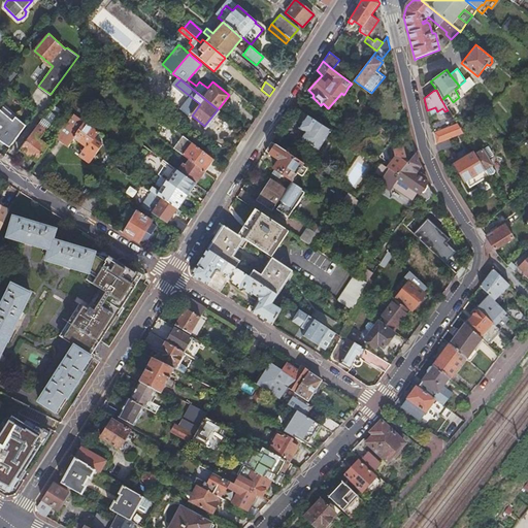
[(299,110),(306,114),(310,107),(298,99),(293,106),(299,110)]
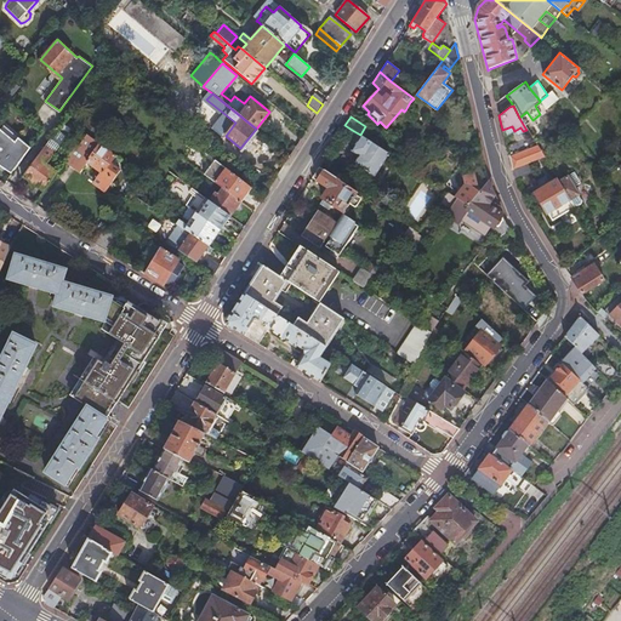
[(87,135),(96,141),(107,126),(98,120),(87,135)]
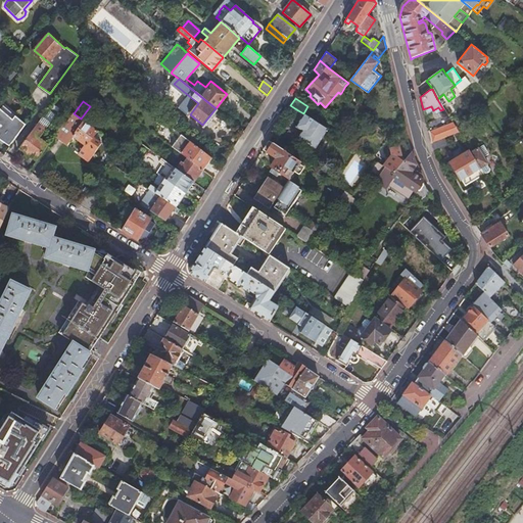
[(3,105),(0,108),(0,109),(12,120),(15,116),(3,105)]
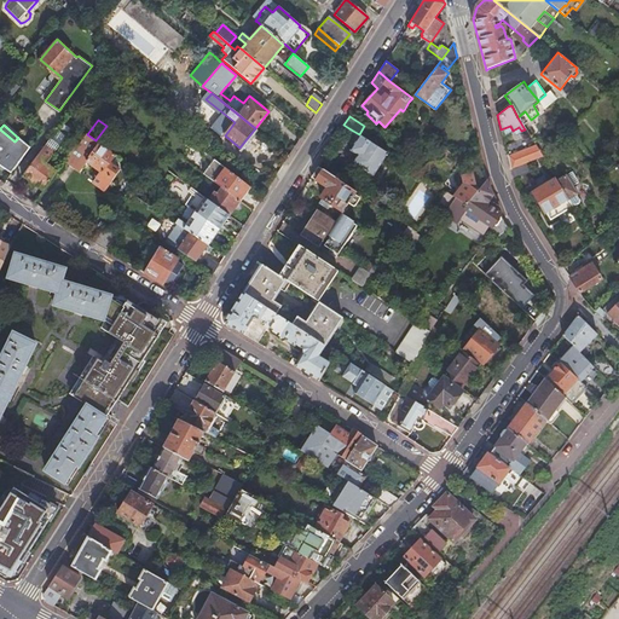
[(343,125),(337,134),(348,142),(345,146),(350,150),(352,151),(347,158),(372,177),(388,154),(377,148),(359,136),(359,134),(351,129),(343,125)]
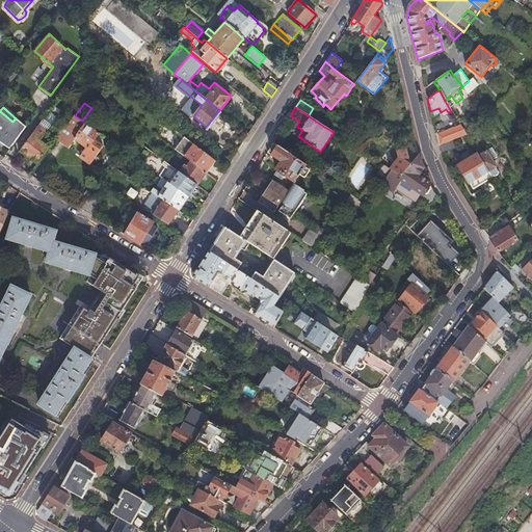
[(44,118),(51,124),(57,116),(49,110),(44,118)]
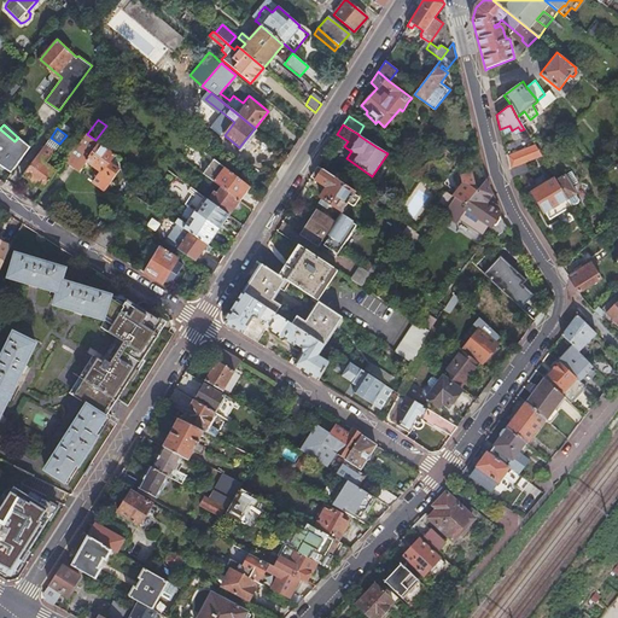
[(0,164),(1,165),(0,167),(11,173),(30,147),(18,138),(15,141),(0,129),(0,164)]
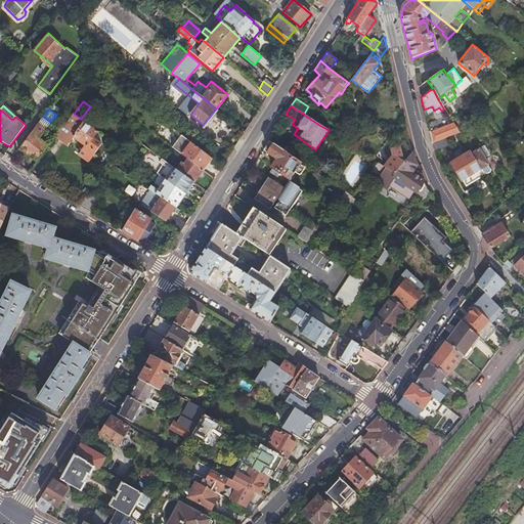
[(98,139),(102,134),(81,119),(74,114),(68,123),(64,121),(54,136),(68,145),(74,137),(85,145),(79,154),(89,161),(95,153),(101,144),(95,140),(96,138),(98,139)]
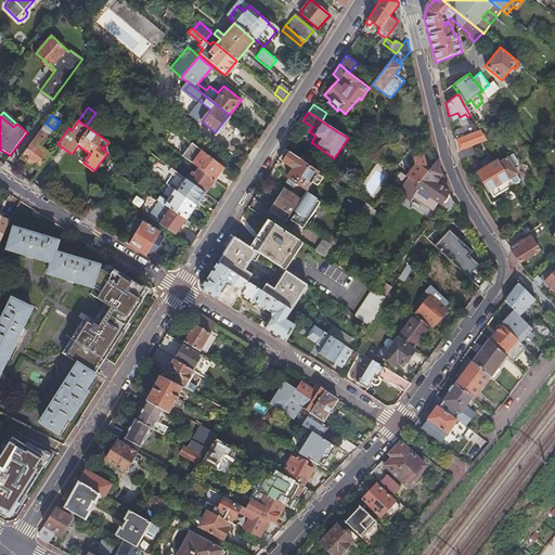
[(31,165),(39,170),(51,154),(41,147),(53,129),(46,124),(20,157),(27,163),(24,167),(28,170),(31,165)]
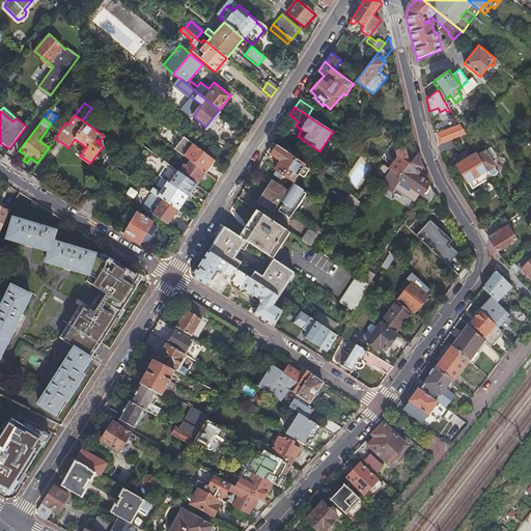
[(432,126),(435,134),(447,129),(445,121),(432,126)]
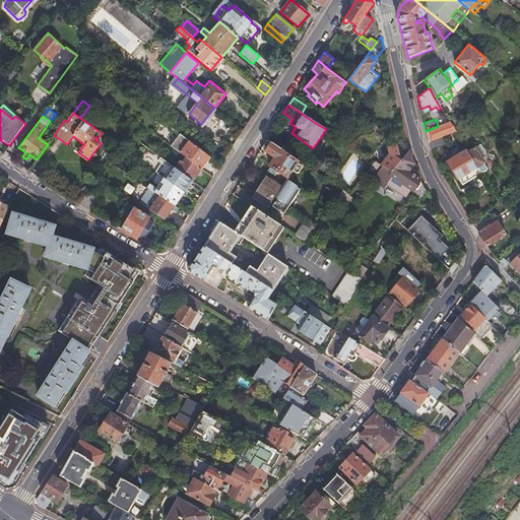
[(429,144),(431,150),(444,145),(441,137),(450,134),(456,145),(461,142),(449,122),(438,126),(426,131),(429,144)]
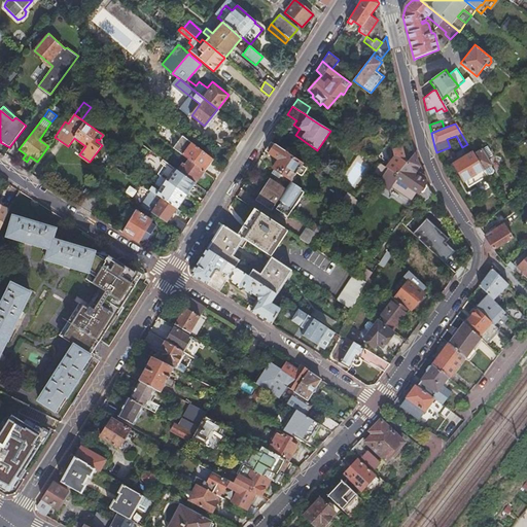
[(275,134),(270,142),(283,150),(289,142),(275,134)]
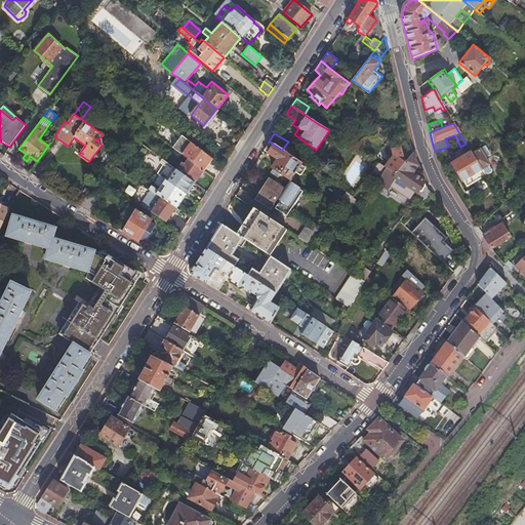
[(188,159),(202,170),(211,158),(182,135),(172,148),(188,159)]
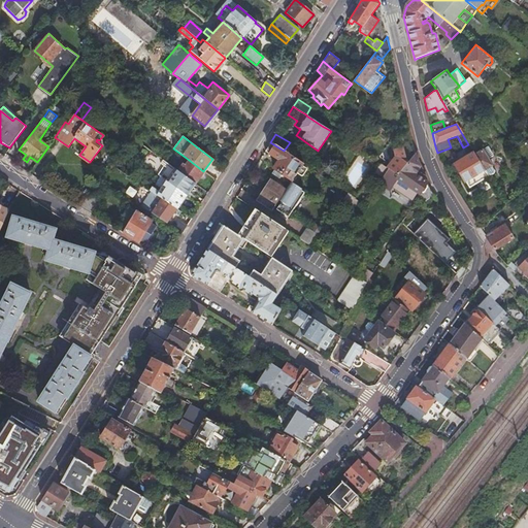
[(270,142),(264,152),(278,161),(273,169),(282,174),(292,182),(297,173),(301,175),(302,175),(306,170),(305,168),(302,165),(303,164),(284,151),(270,142)]
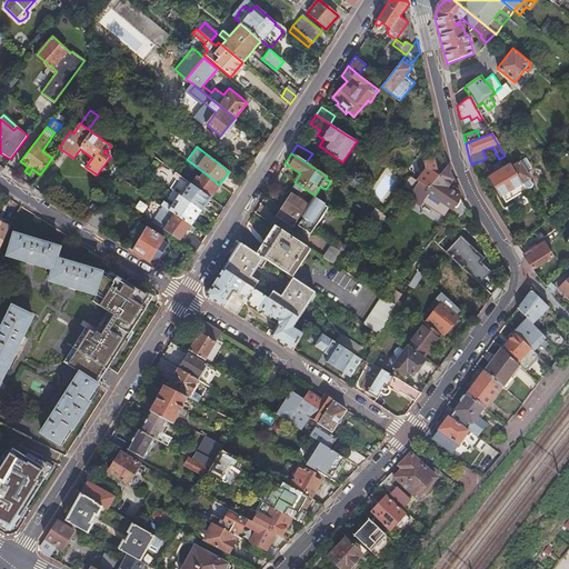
[(416,180),(429,188),(439,176),(435,172),(437,169),(433,158),(423,161),(426,168),(416,180)]
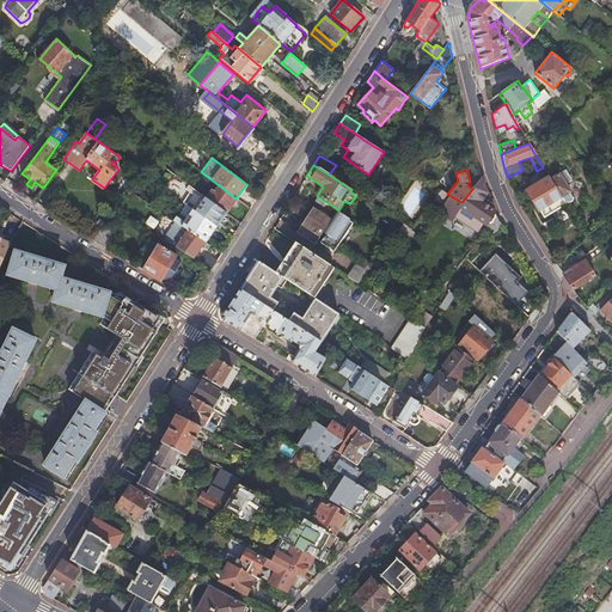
[(562,199),(563,199),(567,203),(568,204),(573,201),(573,199),(570,194),(571,193),(569,189),(571,188),(569,184),(567,185),(565,184),(571,181),(565,171),(550,179),(561,199),(562,199)]
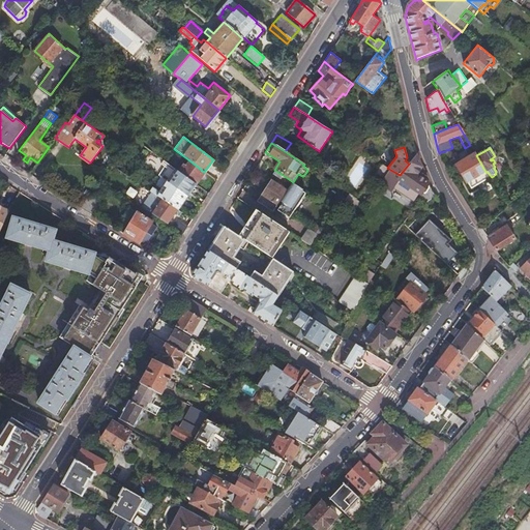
[(373,163),(375,159),(364,152),(360,150),(358,153),(373,163)]
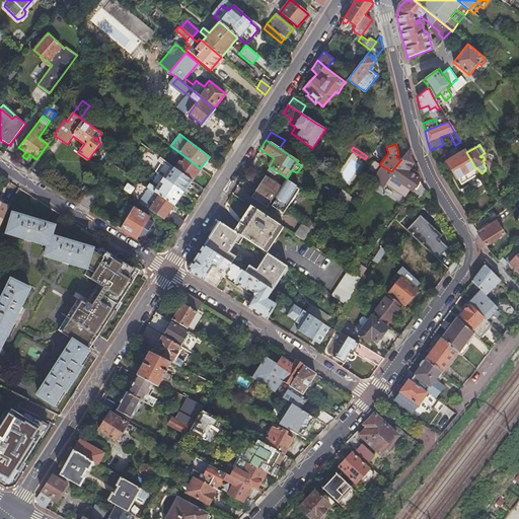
[(414,199),(427,192),(422,184),(408,150),(400,160),(391,171),(379,164),(374,160),(371,165),(409,190),(405,195),(410,201),(414,201),(414,199)]
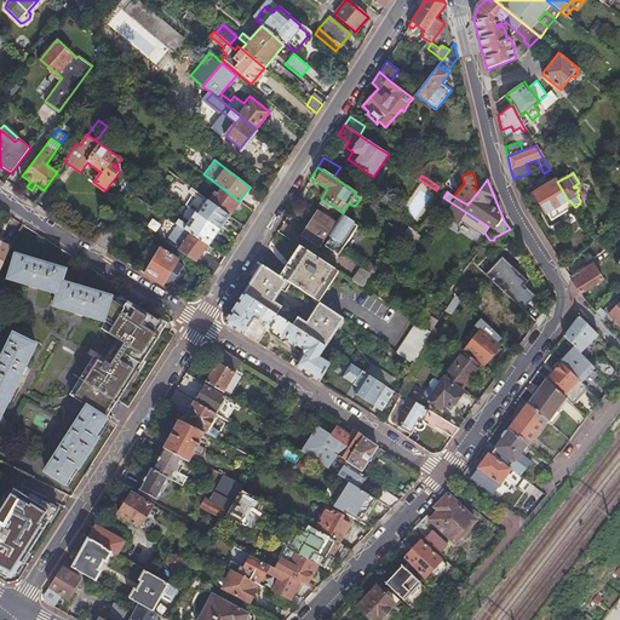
[(551,220),(573,207),(569,201),(568,201),(557,182),(556,179),(533,194),(545,214),(546,213),(551,220)]
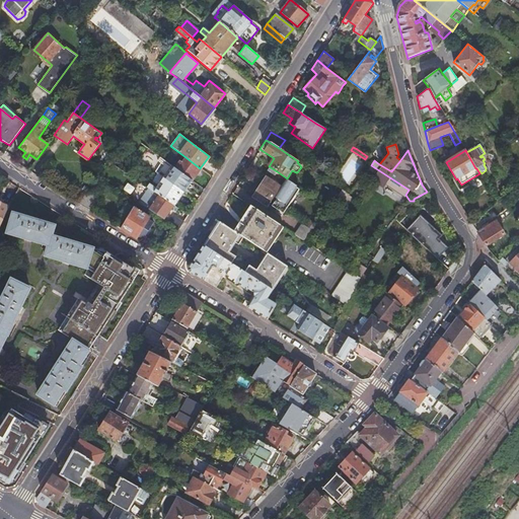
[(163,178),(163,177),(183,192),(192,180),(175,168),(159,157),(157,160),(161,163),(157,173),(163,178)]
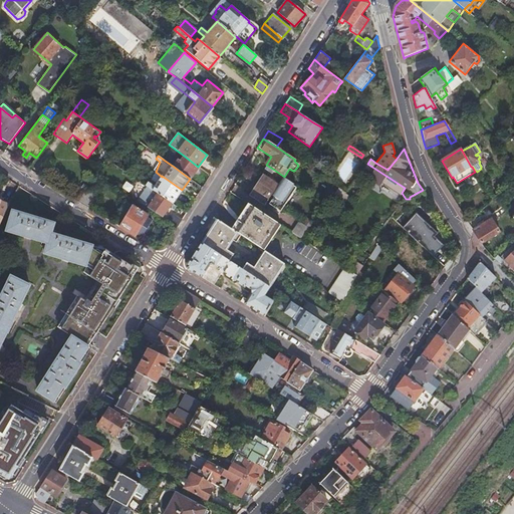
[(178,160),(174,167),(190,179),(198,167),(184,156),(180,162),(178,160)]
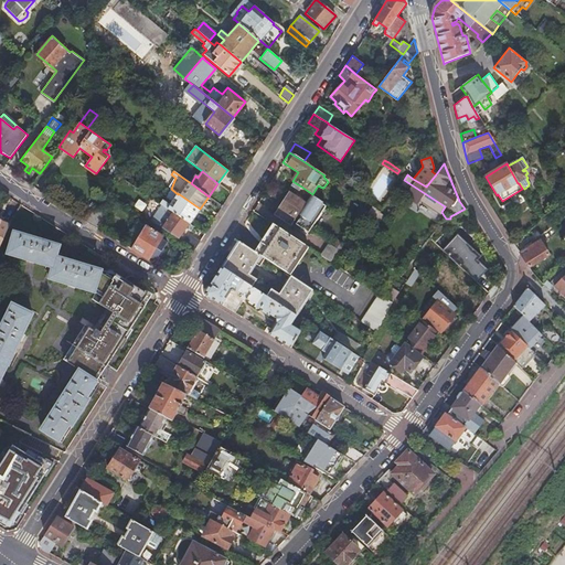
[(445,206),(404,180),(400,184),(441,212),(445,206)]
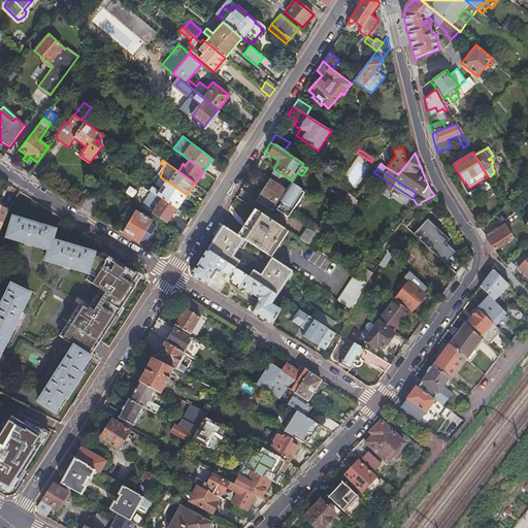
[(282,174),(273,169),(271,173),(279,178),(282,174)]
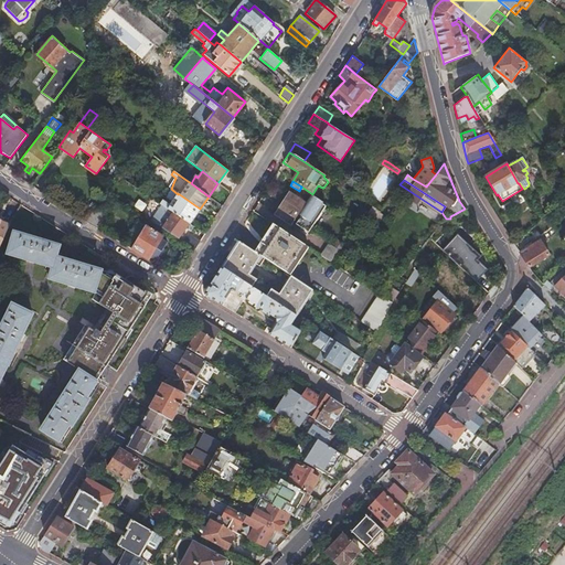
[(557,203),(564,196),(564,185),(564,184),(557,191),(560,193),(554,199),(557,203)]
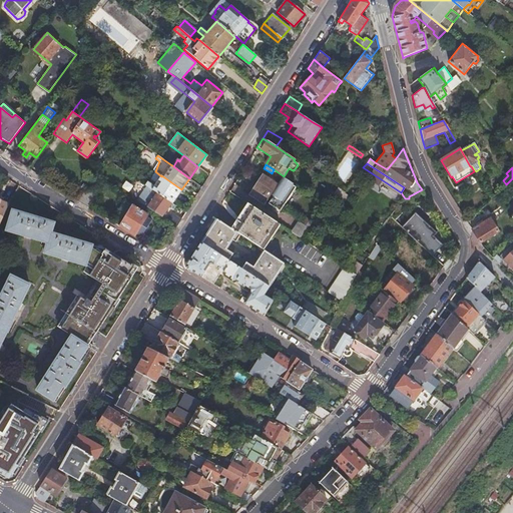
[(292,185),(282,178),(278,184),(262,173),(247,194),(264,205),(273,192),(274,194),(268,203),(279,211),(295,187),(292,185)]
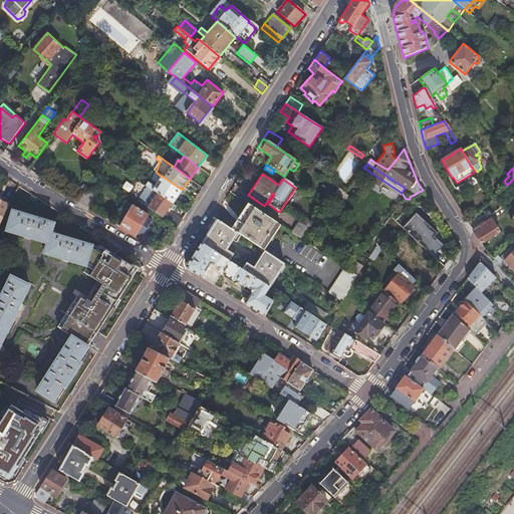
[(172,203),(172,204),(182,190),(162,176),(162,177),(155,187),(148,182),(146,186),(148,187),(172,203)]
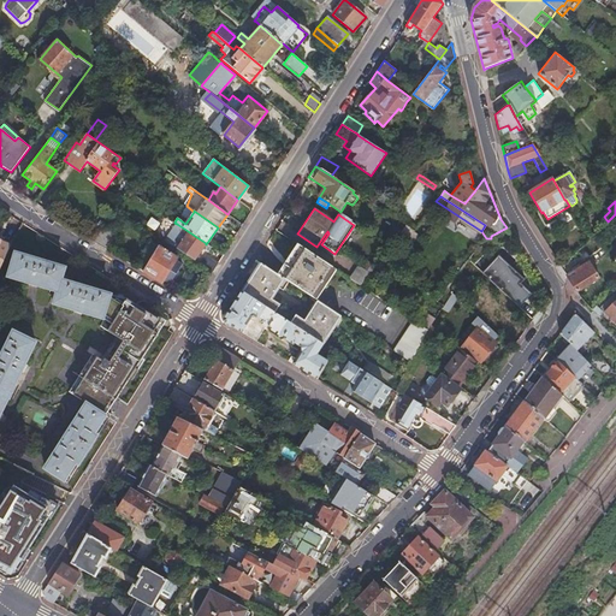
[(149,218),(144,227),(155,231),(159,223),(149,218)]
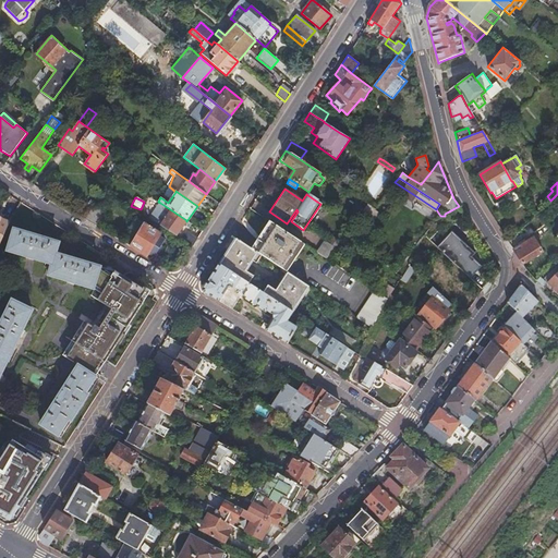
[(149,218),(176,235),(183,226),(186,220),(160,203),(149,218)]
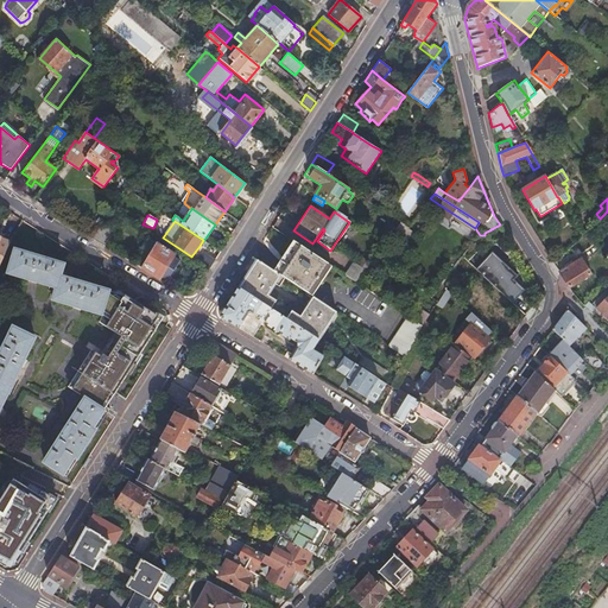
[(409,228),(400,222),(390,238),(397,244),(409,228)]
